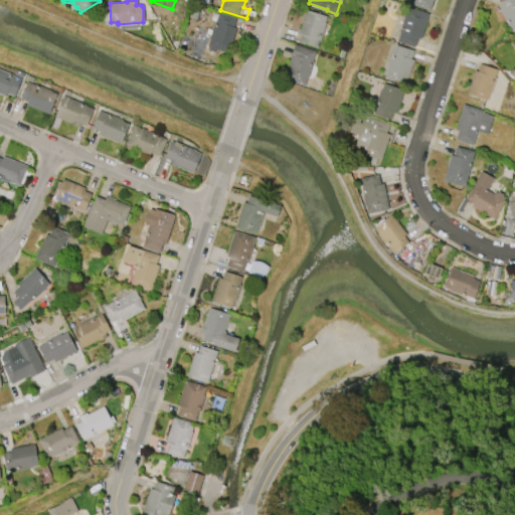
[(434,0),(431,11),(409,4),(410,0),(434,0)]
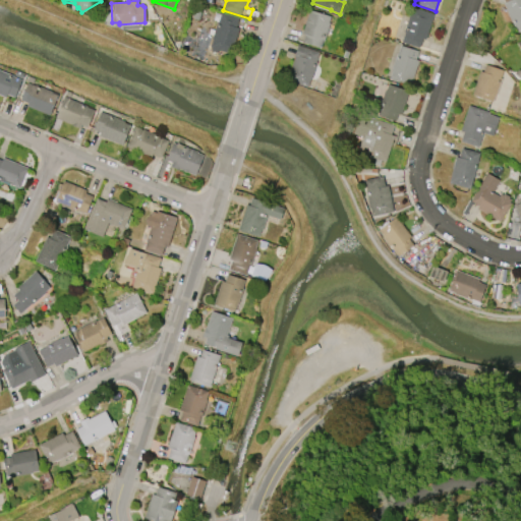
[(520,32),(519,34),(503,4),(506,3),(504,0),(520,0),(520,32)]
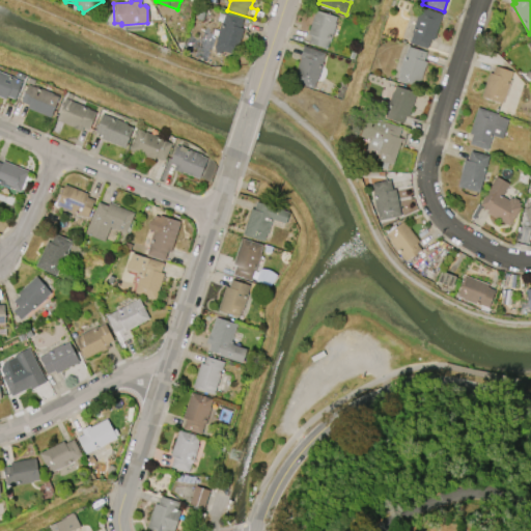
[(420,7),(442,15),(432,40),(429,39),(426,49),(409,44),(412,33),(411,32),(420,7)]
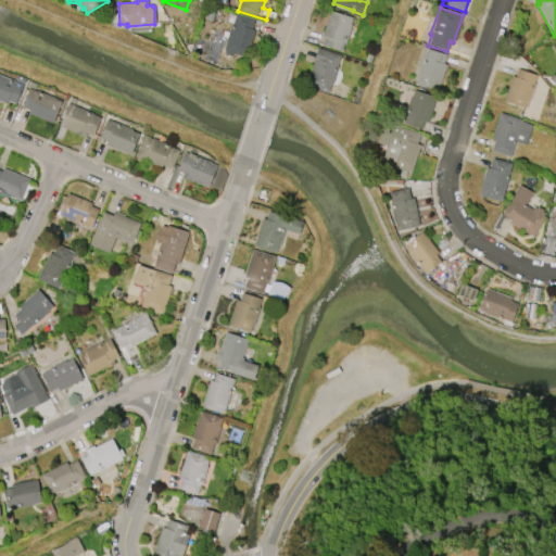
[(330,10),(352,17),(350,24),(352,25),(345,43),(344,43),(341,51),(323,45),(325,37),(321,36),(330,10)]
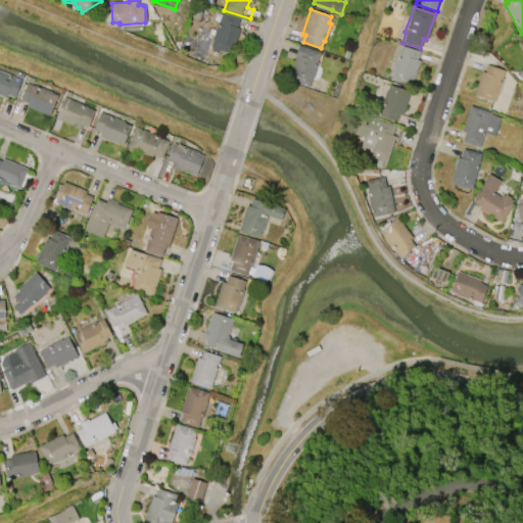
[(218,21),(219,21),(222,12),(239,18),(236,28),(240,29),(232,54),(218,50),(217,53),(211,51),(211,48),(210,47),(212,40),(211,40),(218,21)]
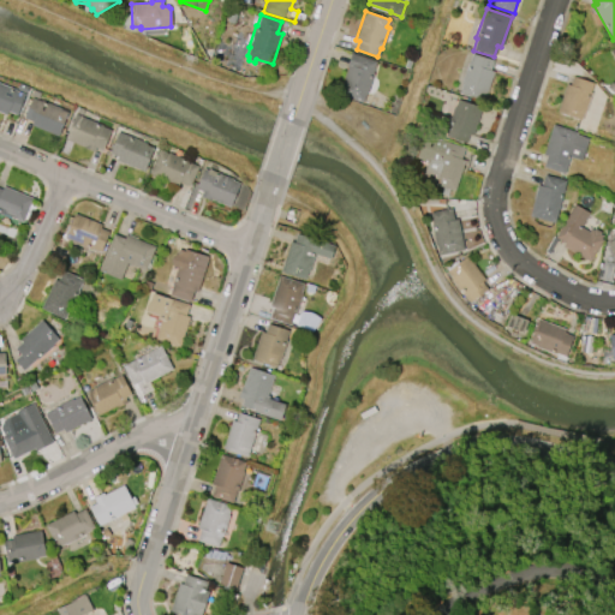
[(351,53),(376,61),(372,72),(374,73),(366,94),(363,102),(338,95),(351,53)]
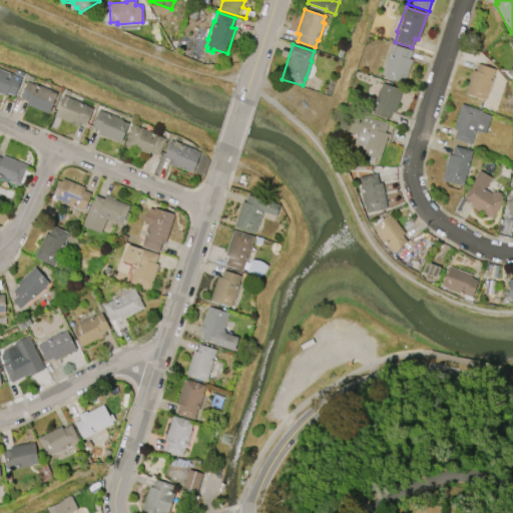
[(394,44),(412,50),(409,58),(412,59),(404,83),(384,77),(386,70),(385,69),(390,52),(391,53),(394,44)]
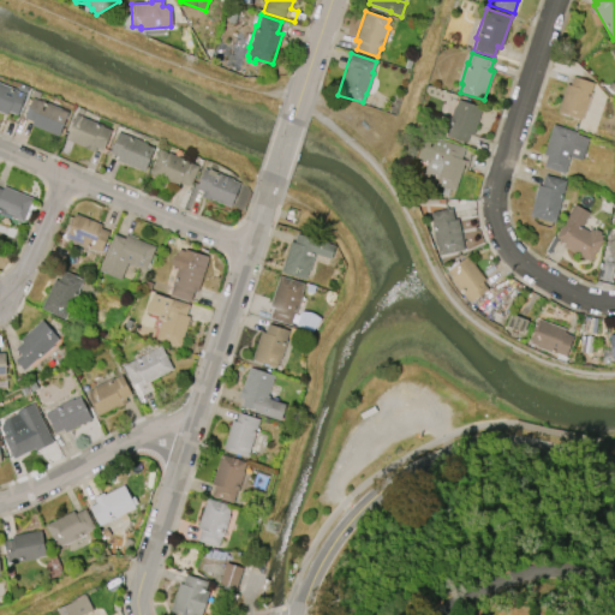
[(556,112),(566,84),(569,85),(573,76),(593,83),(590,93),(592,93),(585,113),(584,113),(581,120),(556,112)]
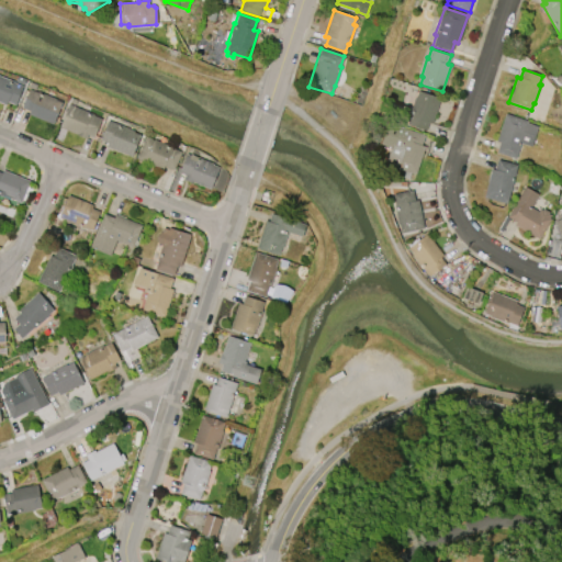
[(0,103),(0,75),(14,81),(14,82),(22,87),(15,105),(7,102),(6,105),(0,103)]
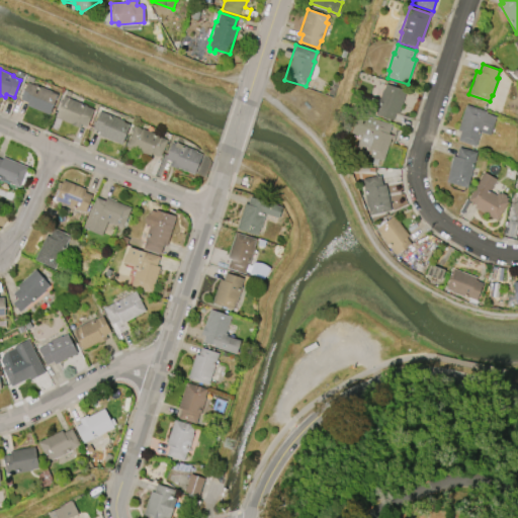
[(26,82),(34,85),(34,84),(58,93),(49,114),(25,105),(26,102),(19,99),(26,82)]
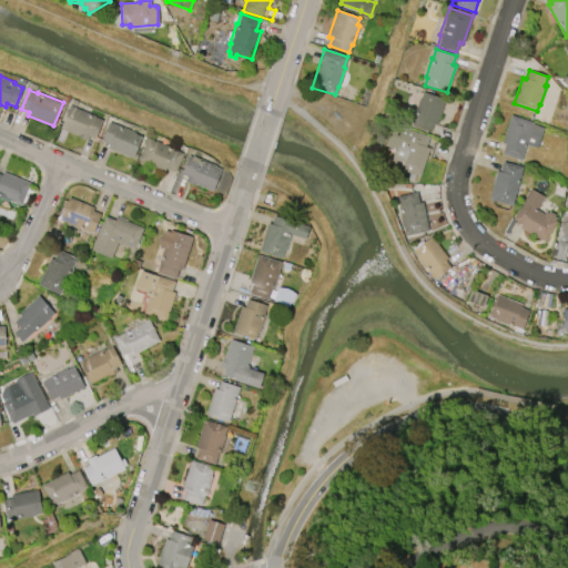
[(413,117),(419,99),(423,91),(445,99),(437,125),(433,123),(430,132),(412,127),(415,118),(413,117)]
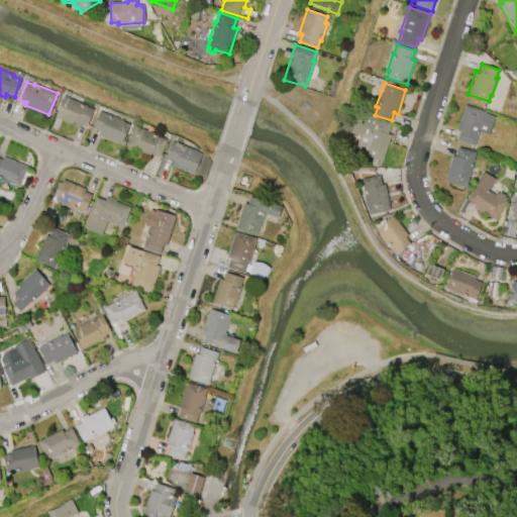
[(66,90),(71,92),(68,98),(86,105),(86,106),(93,109),(86,126),(81,124),(79,128),(70,124),(71,123),(55,117),(66,90)]
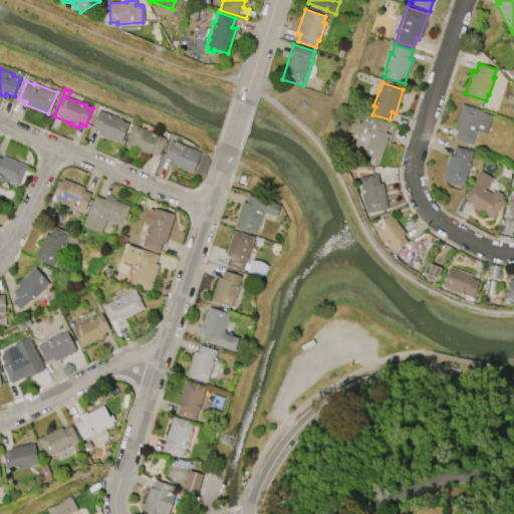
[(462,103),(483,110),(482,112),(492,115),(486,135),(476,132),(472,146),(454,140),(457,131),(454,130),(462,103)]
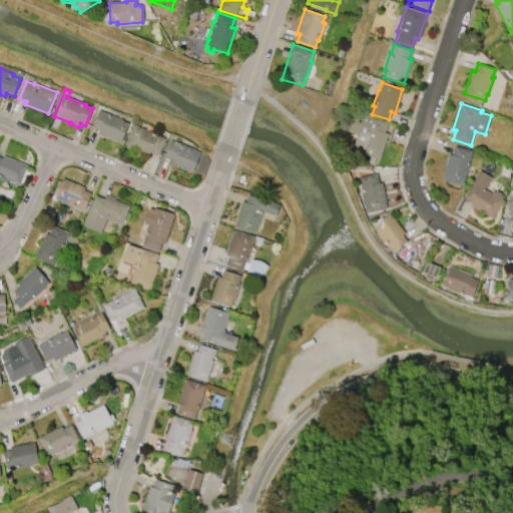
[(98,110),(122,119),(121,121),(127,123),(120,143),(97,134),(98,130),(91,127),(98,110)]
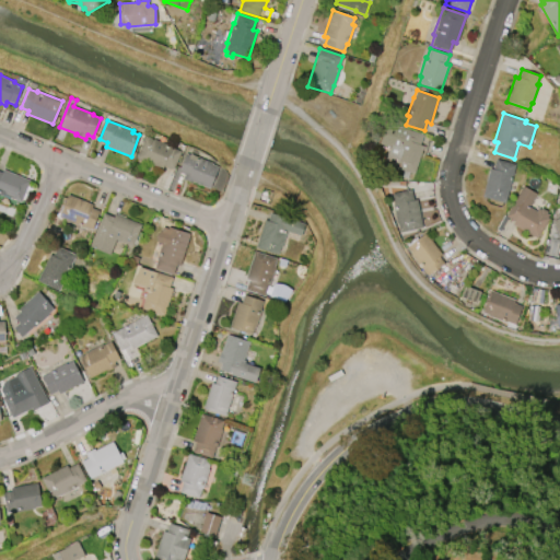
[(383,163),(388,148),(378,144),(386,123),(423,135),(420,146),(423,147),(413,174),(383,163)]
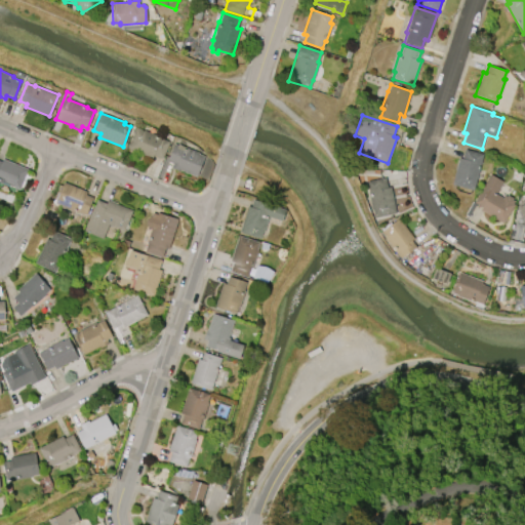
[(127,148),(135,128),(144,131),(144,130),(161,137),(161,138),(169,142),(162,159),(153,156),(152,159),(127,148)]
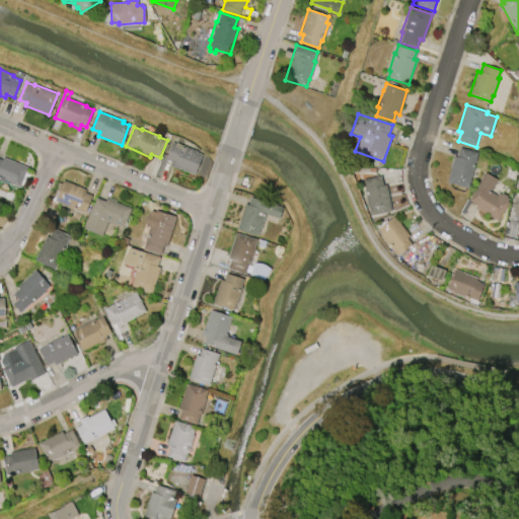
[(194,175),(177,168),(177,169),(168,165),(170,161),(165,159),(171,142),(175,143),(197,151),(197,152),(202,154),(194,175)]
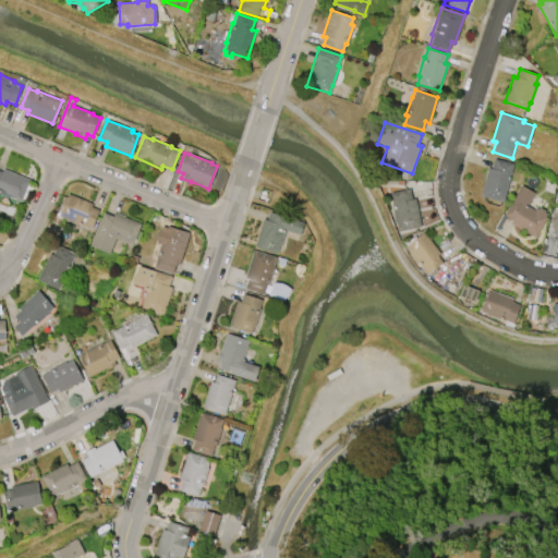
[(502,202),(481,196),(488,168),(492,169),(494,158),(513,164),(502,202)]
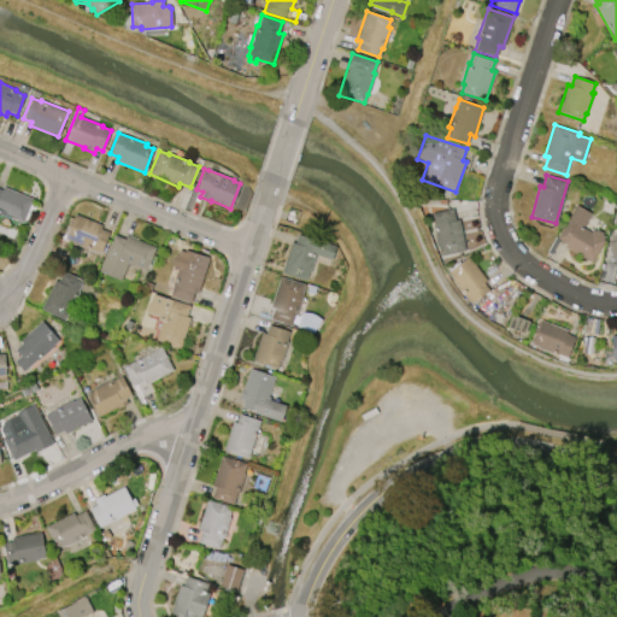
[(33,199),(23,223),(0,213),(0,189),(1,191),(3,187),(33,199)]
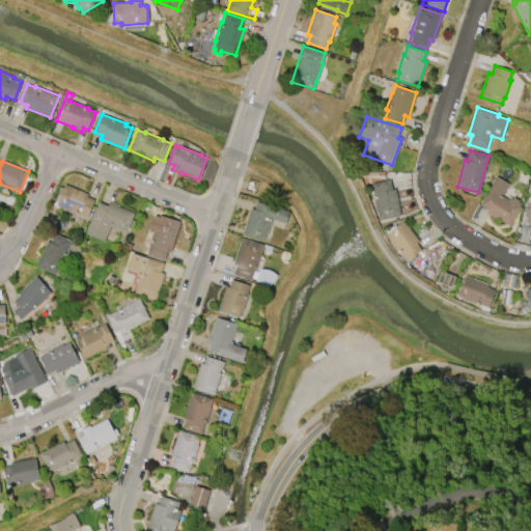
[(496,176),(508,184),(502,196),(508,199),(509,197),(511,198),(512,197),(519,200),(518,202),(520,203),(519,205),(521,206),(509,226),(485,213),(487,210),(479,204),(496,176)]
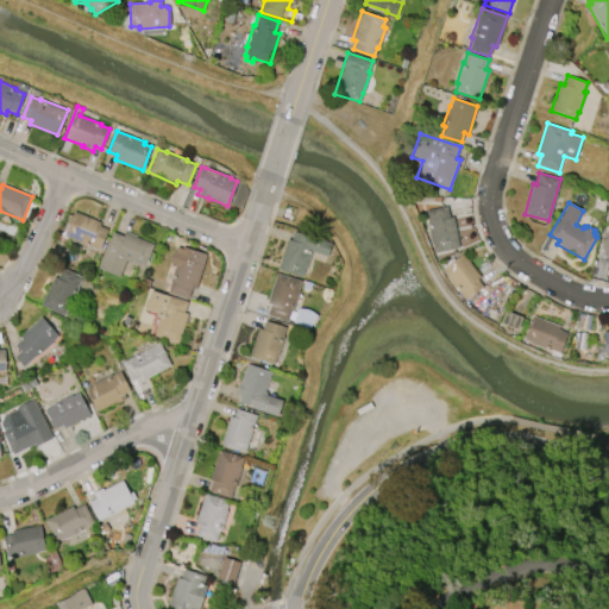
[(459,248),(434,252),(432,243),(431,244),(426,223),(427,223),(425,211),(446,206),(450,218),(453,217),(459,248)]
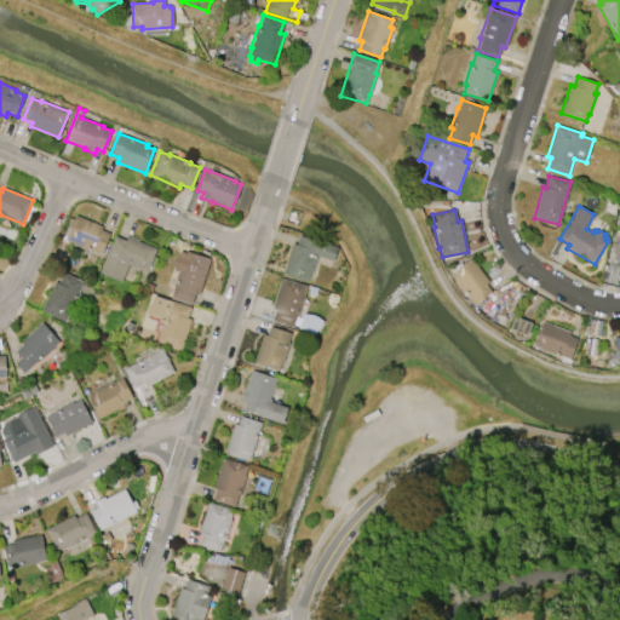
[(75,214),(103,227),(102,230),(110,234),(102,254),(92,250),(91,252),(72,244),(72,242),(64,240),(75,214)]
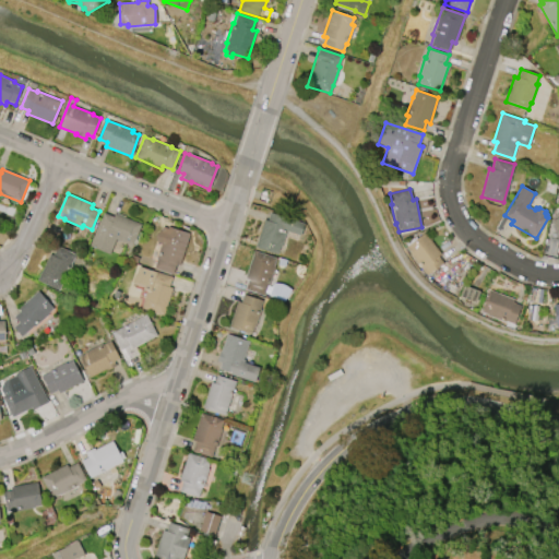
[(141,224),(132,246),(115,239),(109,254),(90,247),(103,213),(113,216),(114,214),(141,224)]
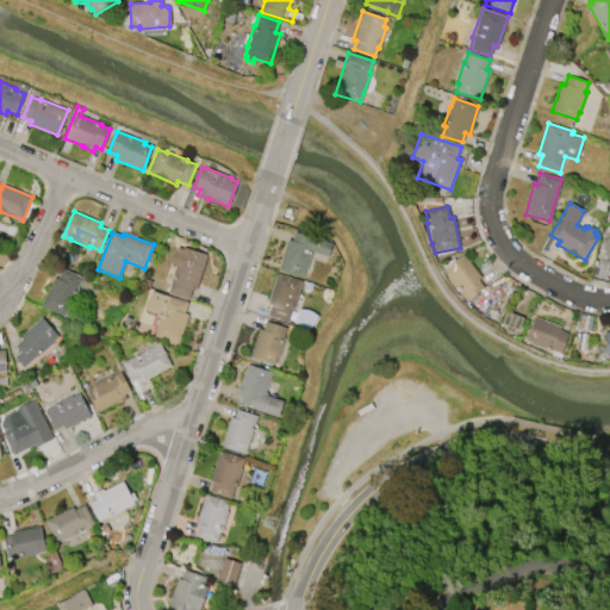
[(278,271),(287,240),(291,241),(293,232),(331,244),(328,256),(312,251),(306,269),(305,269),(302,278),(278,271)]
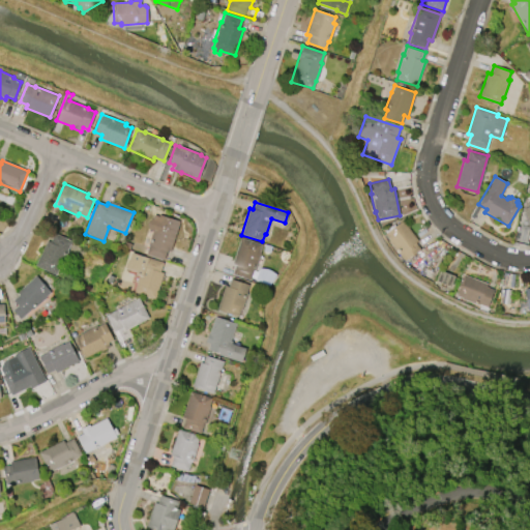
[(158,214),(179,222),(170,252),(167,251),(164,260),(146,254),(149,244),(148,244),(153,231),(147,229),(150,218),(152,219),(153,214),(158,216),(158,214)]
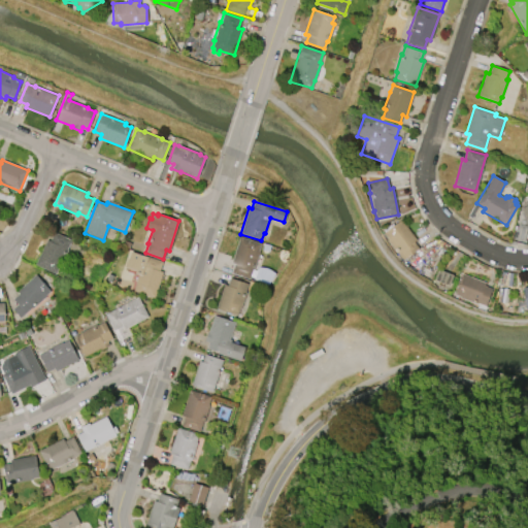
[(403,260),(387,238),(388,238),(384,233),(401,220),(417,239),(414,241),(419,249),(403,260)]
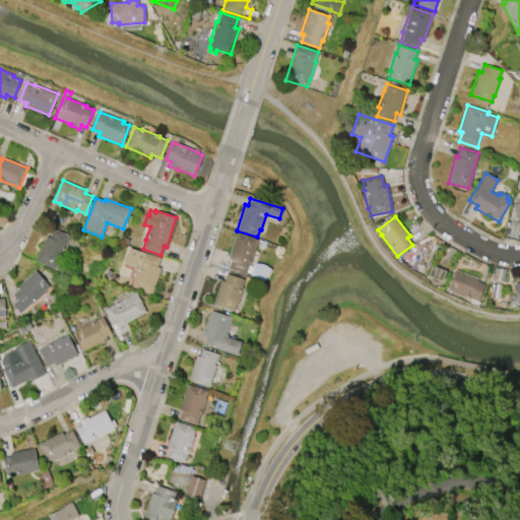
[(34,261),(46,237),(49,238),(53,229),(70,237),(65,246),(67,247),(59,263),(58,262),(54,270),(34,261)]
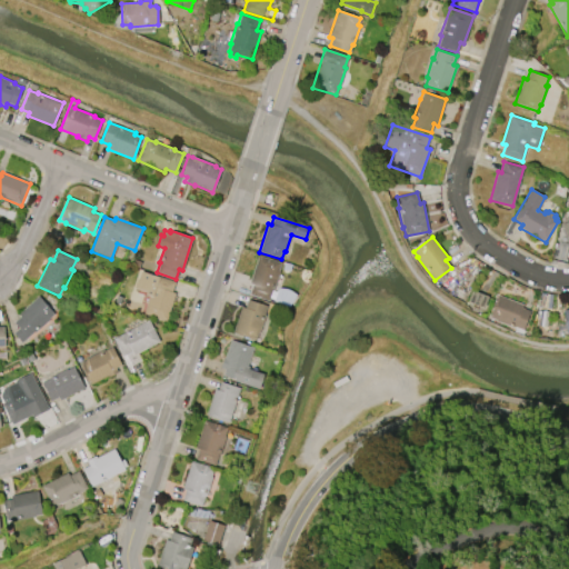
[(258,256),(281,262),(278,271),(279,272),(273,291),(272,291),(269,301),(249,295),(252,285),(249,283),(258,256)]
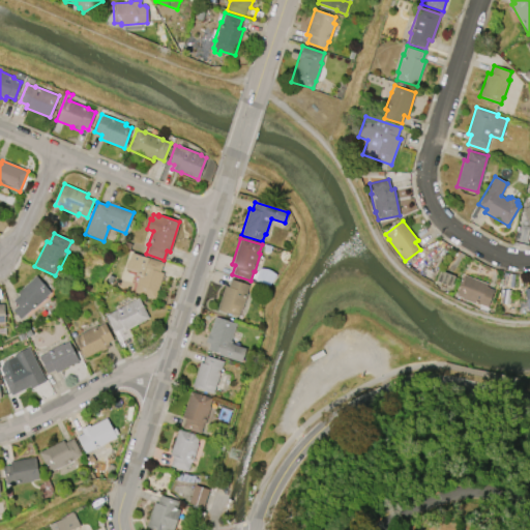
[(131,253),(147,258),(147,257),(164,262),(159,272),(164,273),(154,299),(133,292),(139,275),(136,274),(136,272),(124,268),(127,260),(128,261),(131,253)]
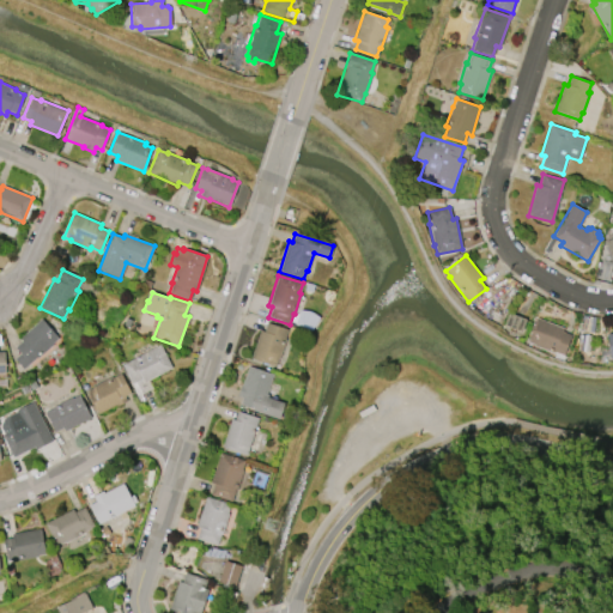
[(509,314),(526,320),(521,332),(505,326),(509,314)]
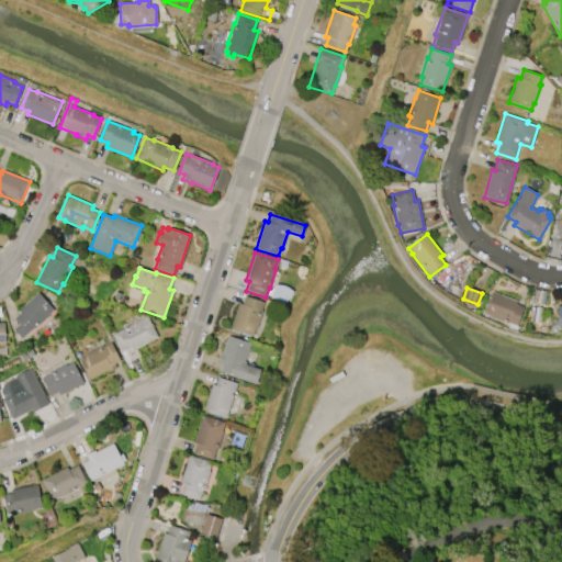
[(492,291),(517,301),(515,304),(524,307),(516,326),(508,323),(508,324),(489,316),(490,316),(483,313),(492,291)]
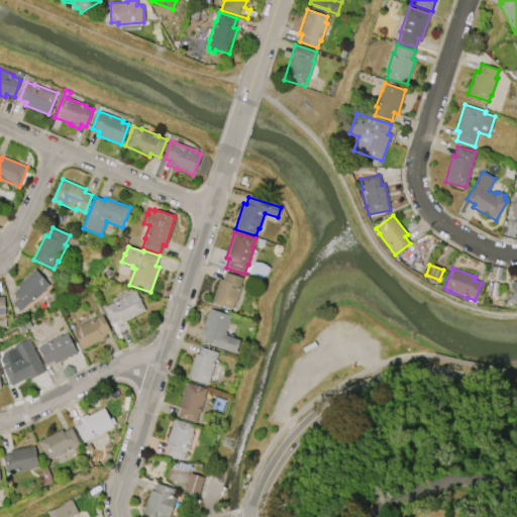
[(34,269),(49,286),(44,290),(44,291),(31,302),(30,302),(19,311),(12,303),(17,298),(12,293),(18,288),(15,286),(34,269)]
